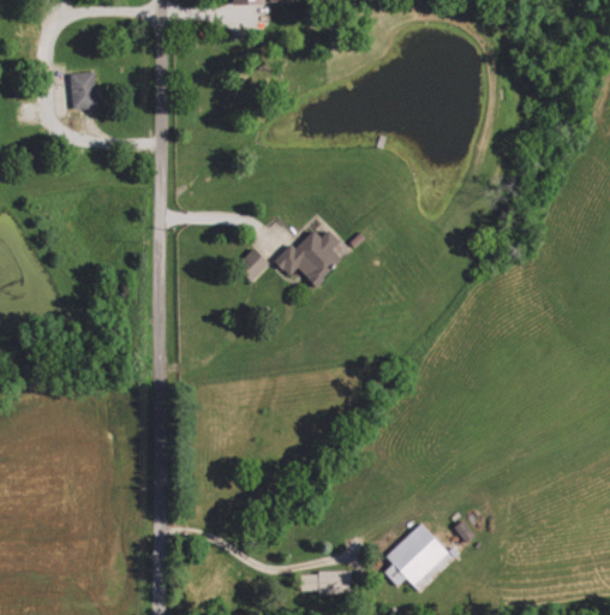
[(72,109),(97,107),(94,72),(69,75),(72,109)]
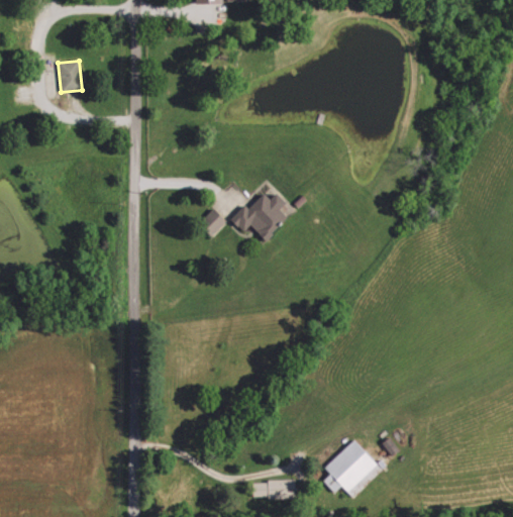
[(242,232),(250,225),(263,238),(287,217),(281,209),(287,203),(278,193),(271,200),(265,193),(247,209),(244,206),(230,219),(242,232)]
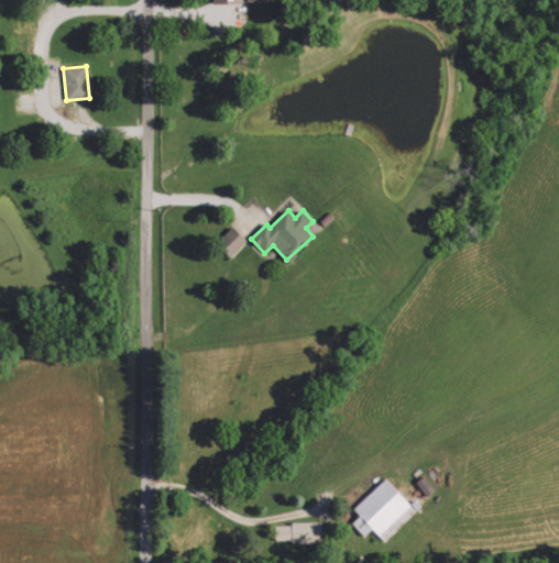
[(416,483),(427,498),(436,492),(425,476),(416,483)]
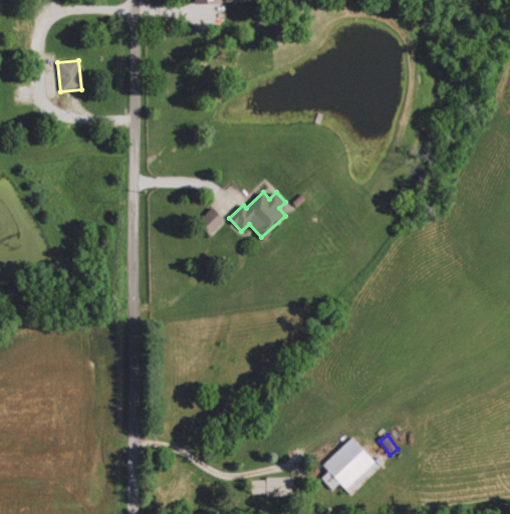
[(321,464),(328,472),(321,478),(332,491),(340,484),(348,493),(379,468),(354,437),(321,464)]
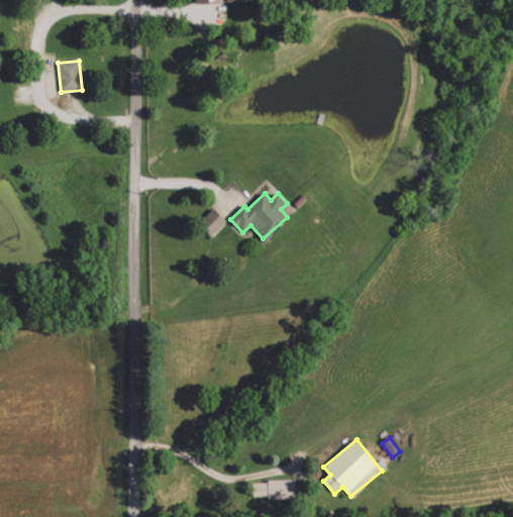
[(295,481),(251,482),(252,499),(296,499),(295,481)]
